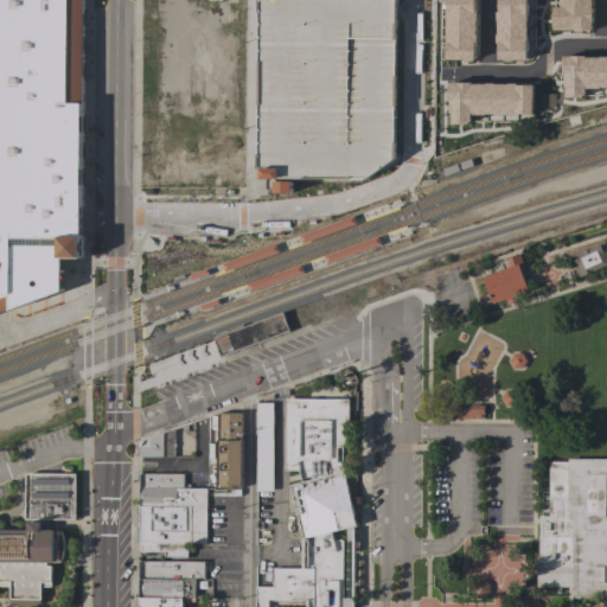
[(0,0),(82,0),(81,256),(63,256),(62,289),(0,311),(0,0)]
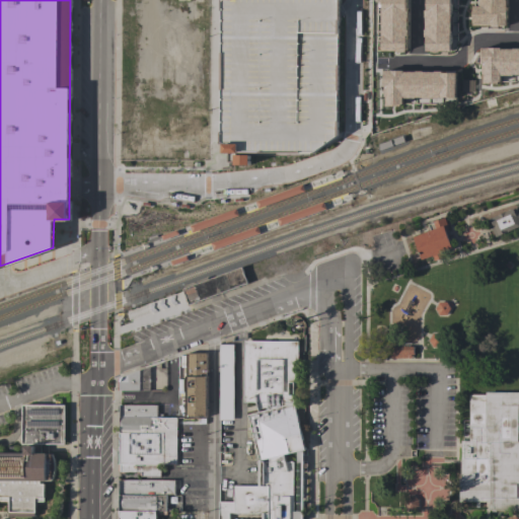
[(336,0),(219,0),(220,34),(233,34),(233,23),(243,23),(243,33),(257,33),(257,42),(265,42),(265,40),(297,40),(297,31),(337,32),(336,0)]
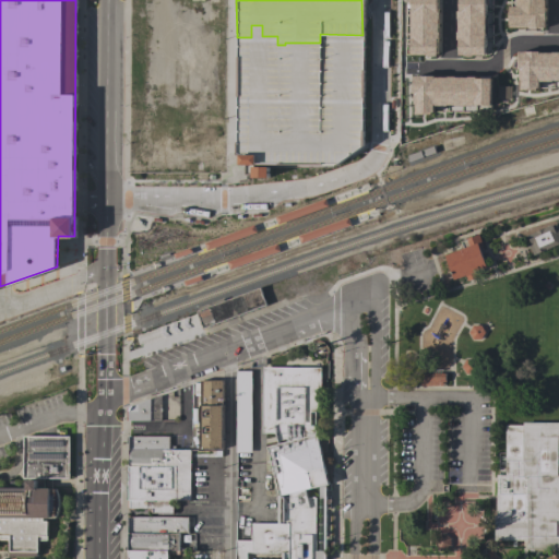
[(514,0),(515,7),(508,7),(508,28),(544,28),(543,0),(514,0)]
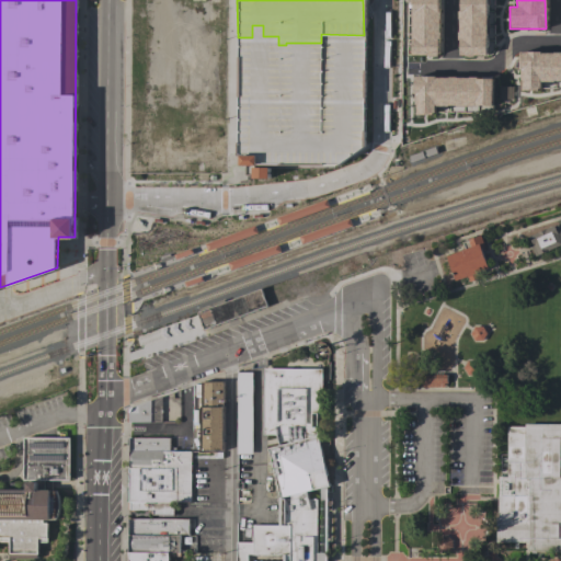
[(439,122),(413,122),(413,39),(439,39),(439,122)]
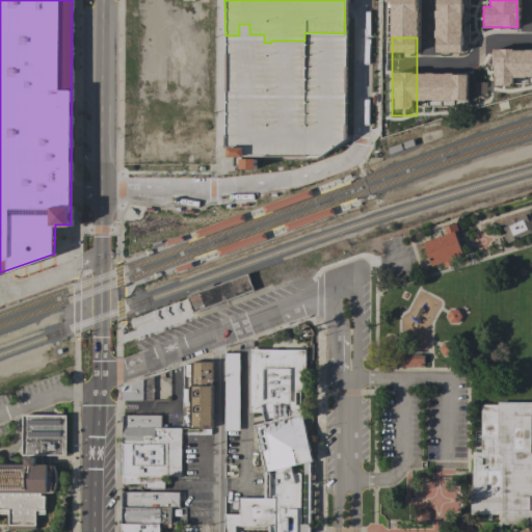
[(485,49),(515,48),(515,64),(486,73),(485,49)]
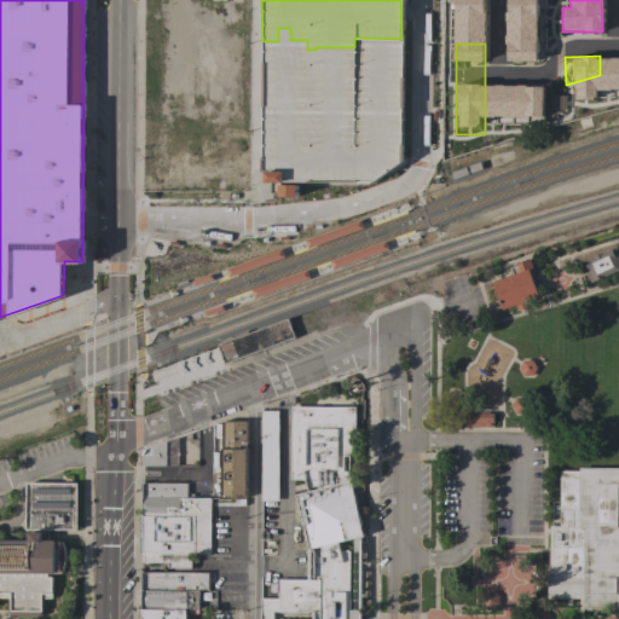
[(519,105),(489,105),(489,59),(519,59),(519,105)]
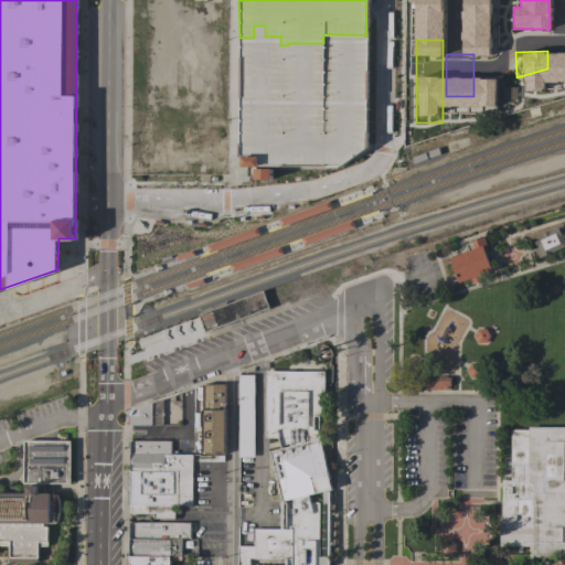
[(547,68),(547,70),(556,100),(537,106),(540,114),(529,116),(526,108),(500,116),(499,82),(516,77),(547,68)]
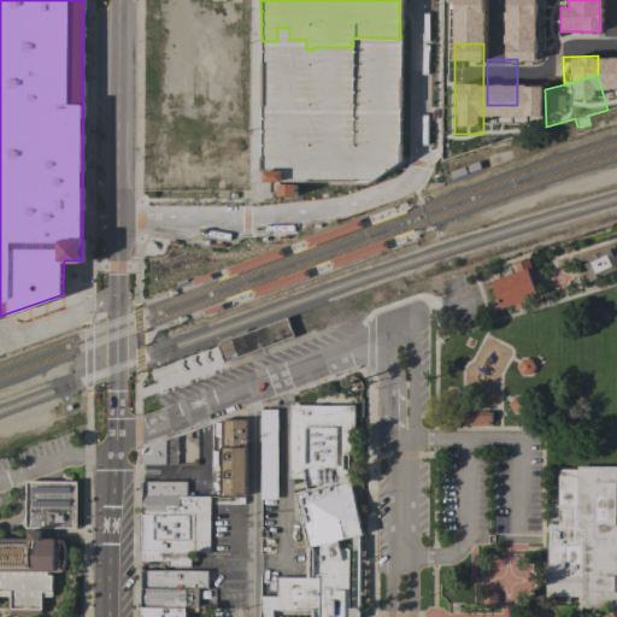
[(269,118),(286,118),(286,129),(303,129),(303,135),(307,135),(309,168),(286,169),(286,171),(251,172),(251,169),(250,169),(250,172),(239,172),(239,159),(159,158),(159,157),(150,157),(150,134),(250,135),(250,136),(269,136),(269,128),(264,128),(264,119),(269,119),(269,118)]
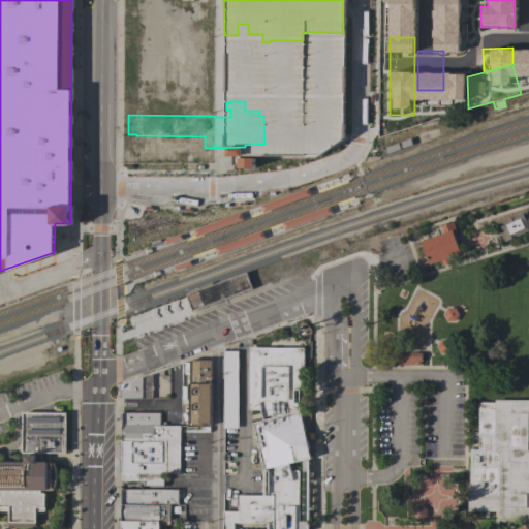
[(238,158),(239,167),(253,167),(253,158),(238,158)]
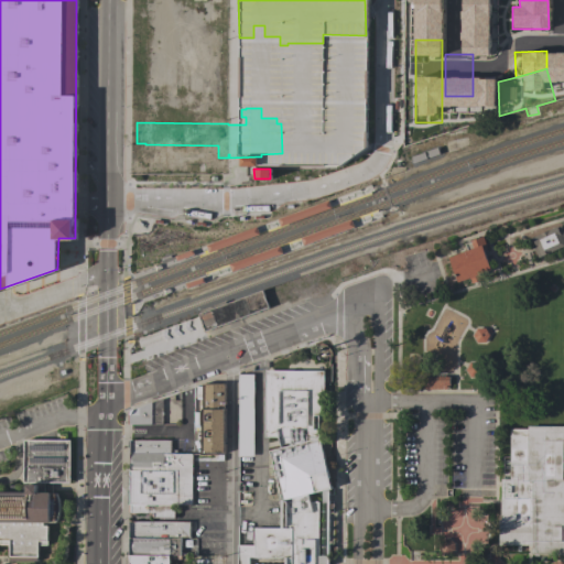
[(563,245),(538,258),(532,247),(535,246),(534,245),(533,245),(531,240),(532,239),(531,238),(556,226),(557,227),(560,226),(563,234),(563,245)]
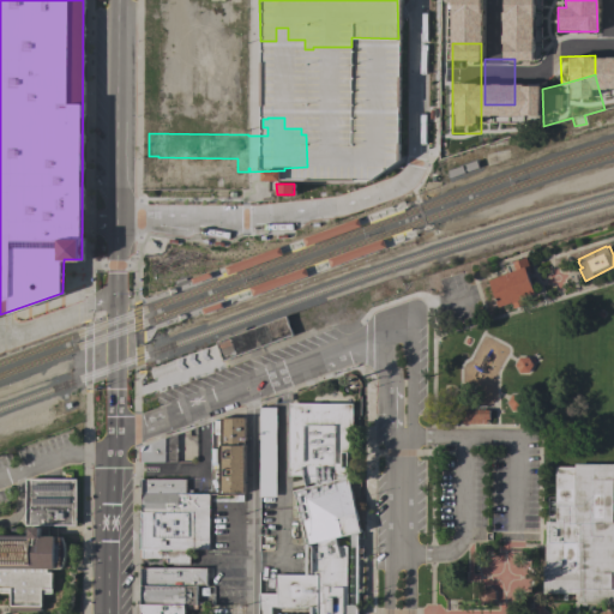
[(488,280),(507,272),(504,265),(525,257),(529,269),(525,270),(535,294),(522,299),(524,305),(513,308),(511,302),(498,307),(488,280)]
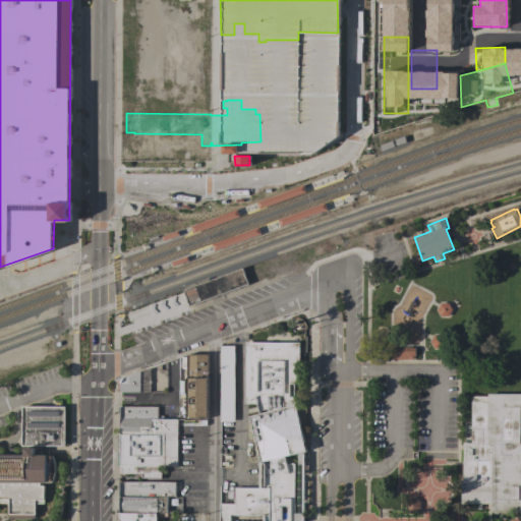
[(241,268),(247,284),(189,305),(183,290),(241,268)]
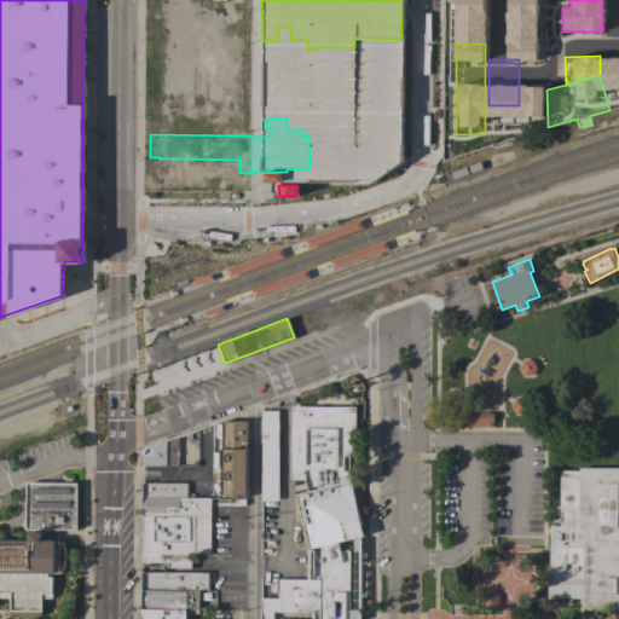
[(532,360),(537,368),(532,376),(522,376),(519,368),(522,360),(532,360)]
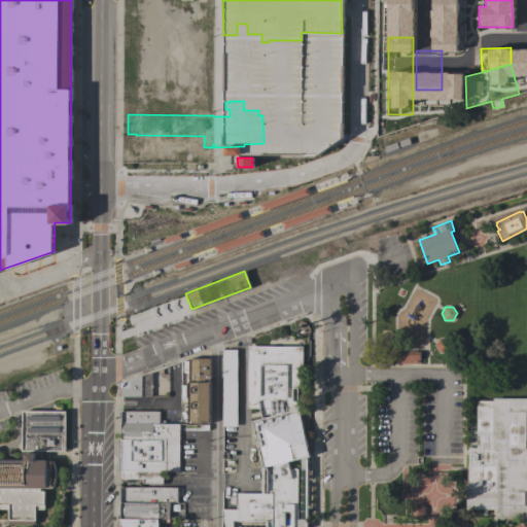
[(446,339),(450,344),(447,352),(438,352),(435,346),(438,339),(446,339)]
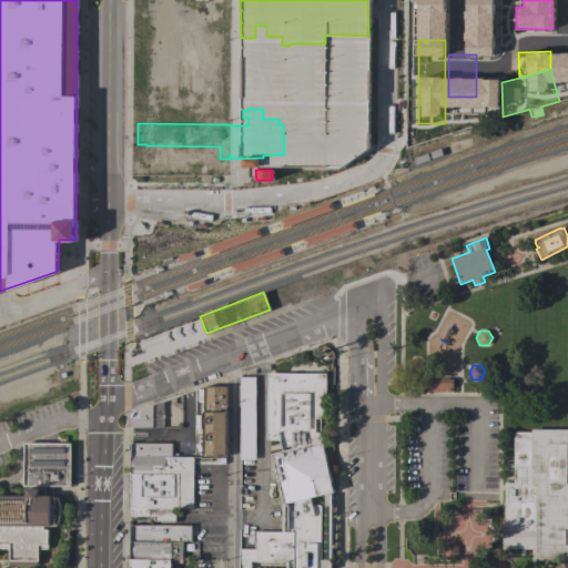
[(266,373),(326,374),(325,418),(315,418),(315,433),(321,433),(321,442),(334,492),(331,493),(331,506),(324,506),(324,494),(310,497),(312,506),(320,505),(320,559),(330,559),(330,567),(287,567),(287,561),(250,561),(250,567),(239,567),(239,549),(255,549),(255,531),(283,531),(282,504),(271,454),(282,450),(280,439),(266,440),(266,373)]
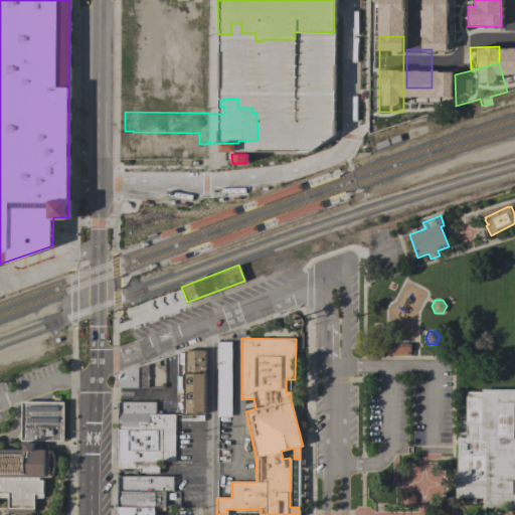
[(231,416),(216,416),(217,341),(231,342),(231,416)]
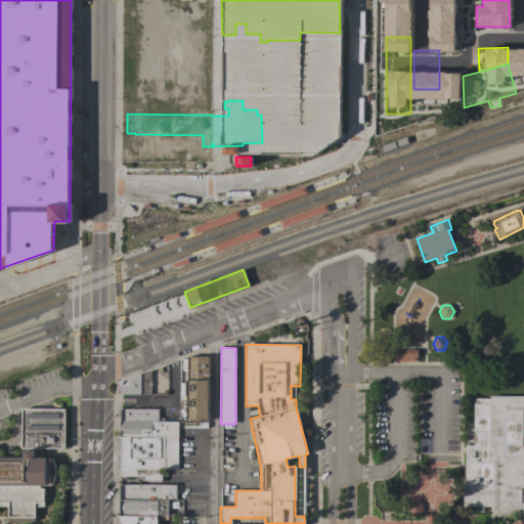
[(393,361),(393,350),(418,350),(418,358),(415,358),(415,361),(393,361)]
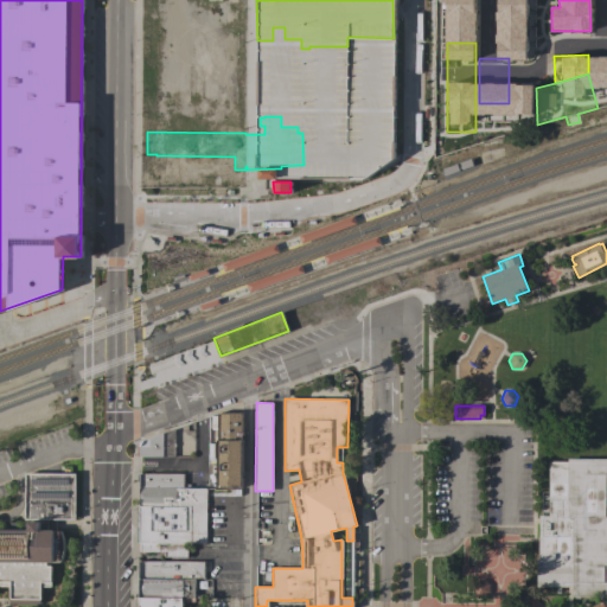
[(241,487),(217,487),(217,413),(242,413),(241,487)]
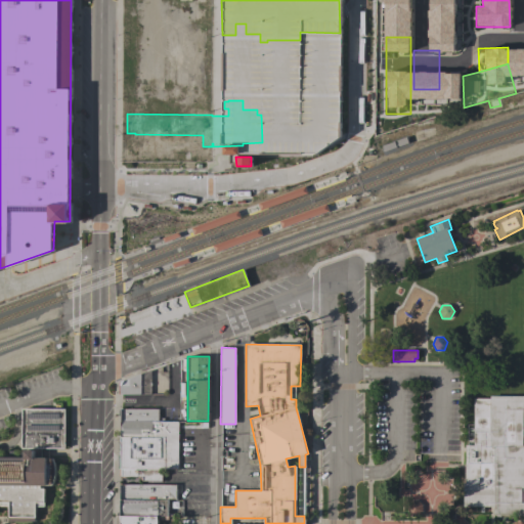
[(150,394),(120,394),(120,381),(150,369),(150,394)]
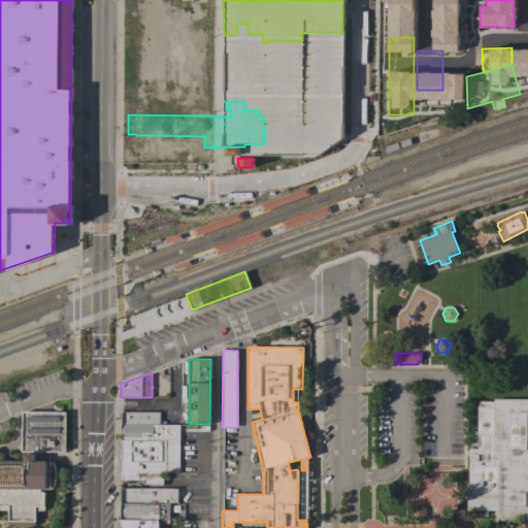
[(497,515),(471,515),(471,510),(466,510),(466,487),(468,487),(468,449),(470,449),(470,440),(476,440),(476,401),(493,401),(493,399),(527,399),(527,519),(497,519),(497,515)]
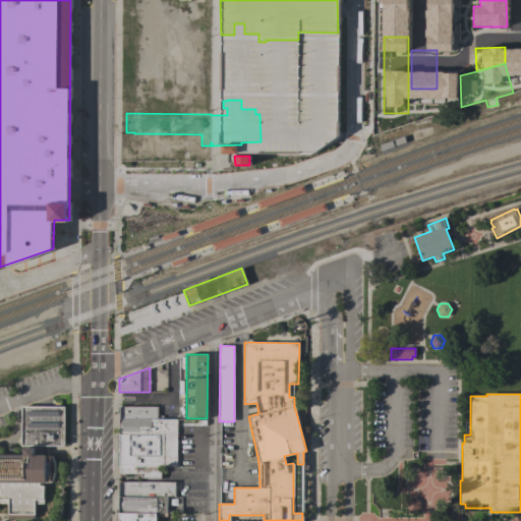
[(0,450),(24,450),(24,446),(22,446),(21,407),(64,406),(65,446),(34,446),(34,450),(49,450),(49,456),(52,456),(54,460),(55,464),(55,469),(55,472),(54,476),(52,482),(52,484),(39,484),(39,486),(43,486),(43,505),(34,505),(34,514),(7,514),(7,504),(0,504),(0,450)]
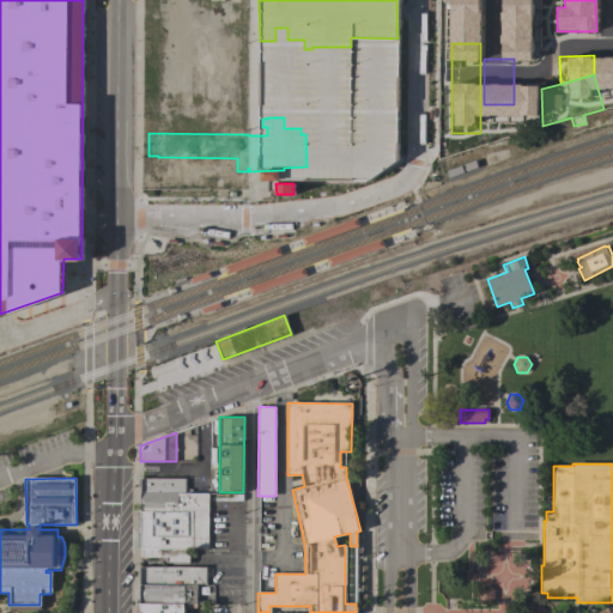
[(140,492),(140,478),(184,478),(184,493),(140,492)]
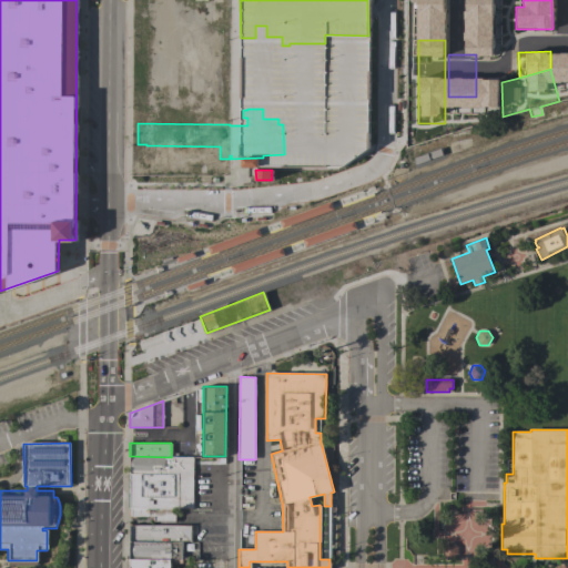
[(193,457),(193,496),(130,495),(130,456),(171,457),(193,457)]
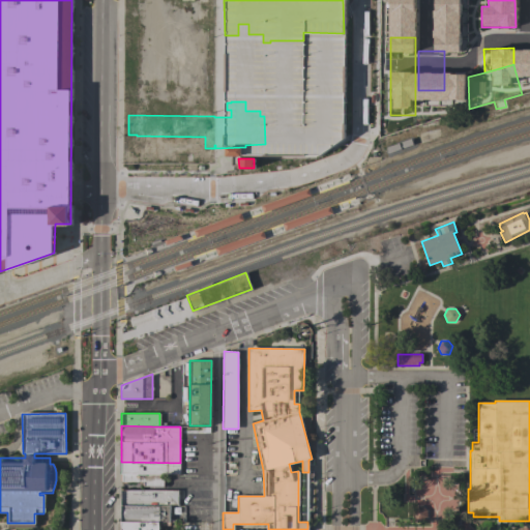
[(121,474),(121,462),(180,463),(179,474),(164,474),(122,474),(121,474)]
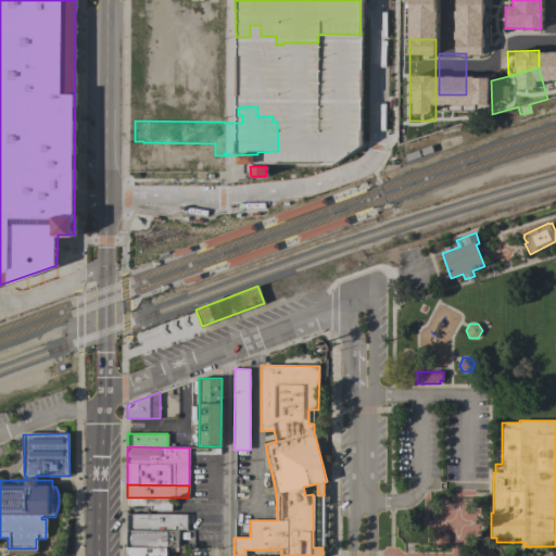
[(172,506),(151,506),(128,506),(128,497),(172,497),(172,506)]
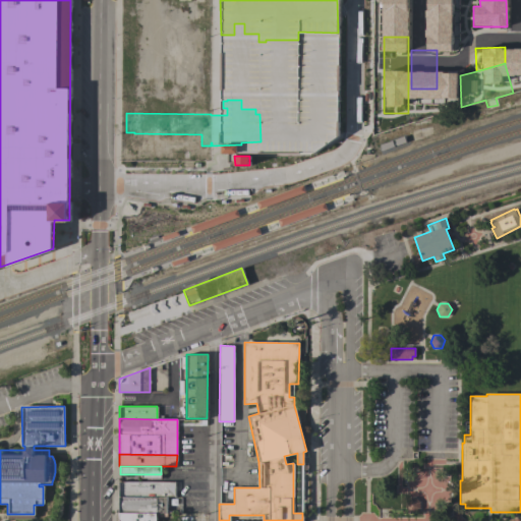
[(119,496),(119,481),(175,482),(175,497),(167,497),(119,496)]
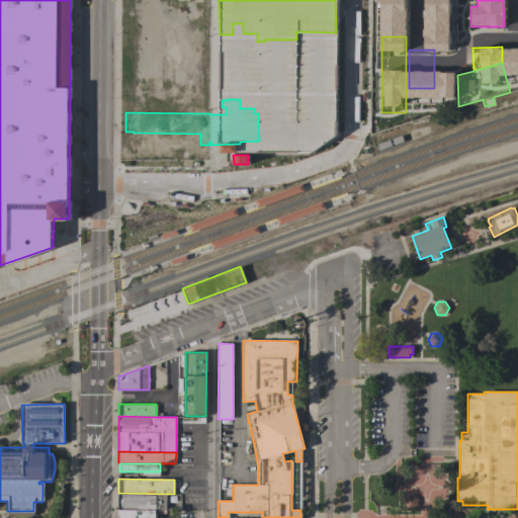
[(166,509),(118,509),(118,493),(166,494),(166,509)]
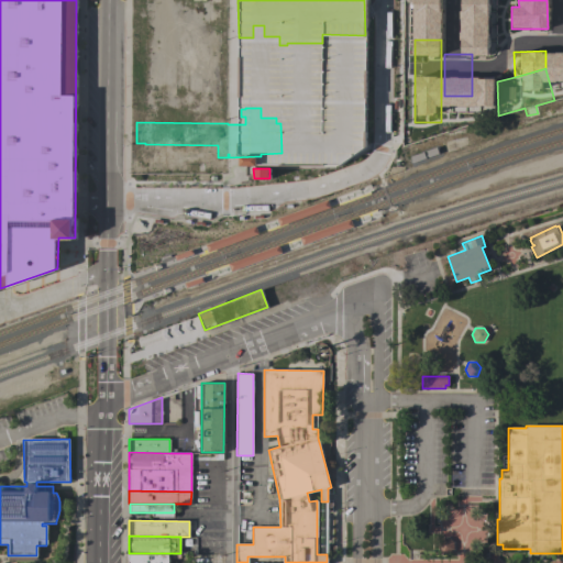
[(453,542),(453,550),(449,554),(442,553),(438,550),(438,542),(442,538),(449,538),(453,542)]
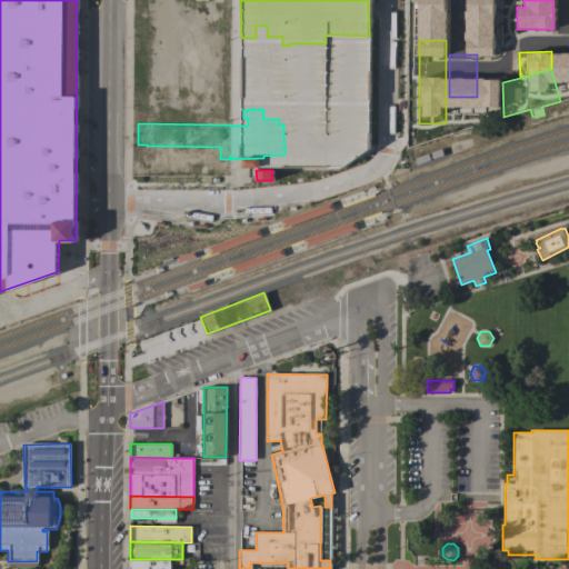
[(182,559),(182,565),(171,565),(170,568),(129,568),(130,559),(182,559)]
